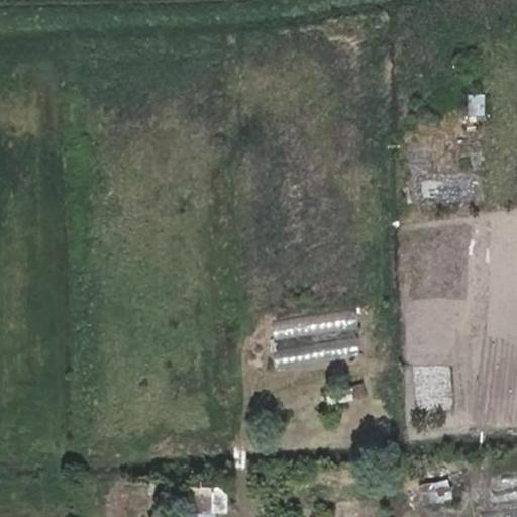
[(485,114),(486,93),(469,93),(469,114),(485,114)]
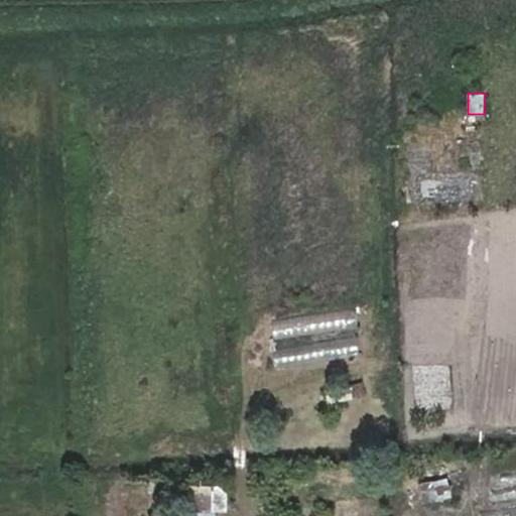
[(274,369),(360,356),(358,337),(271,350),(274,369)]
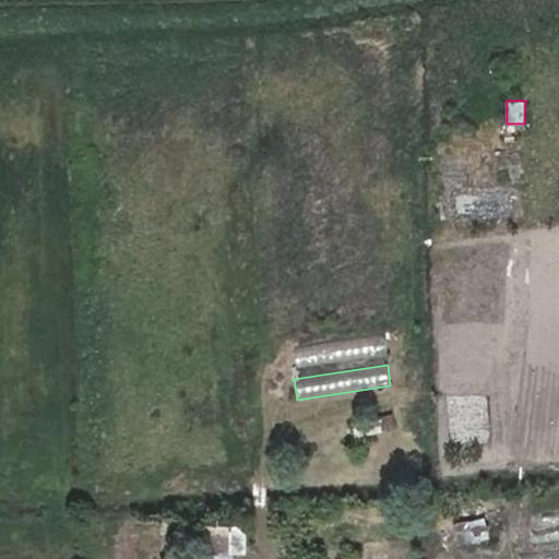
[(355,418),(355,435),(392,433),(392,417),(355,418)]
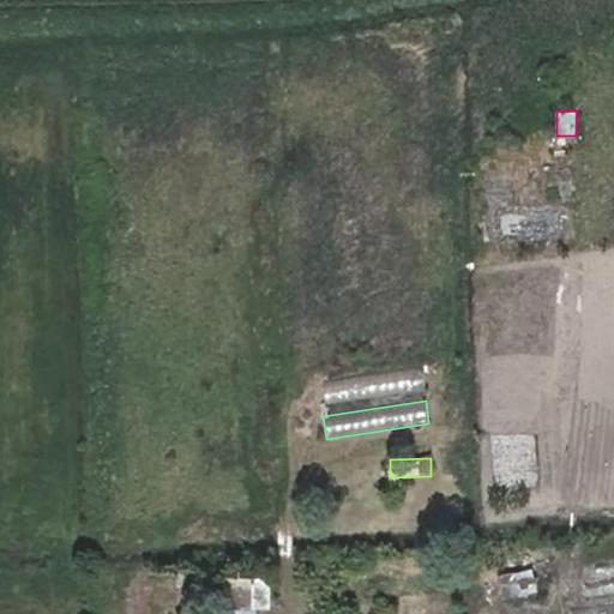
[(572,591),(613,590),(613,565),(572,565),(572,591)]
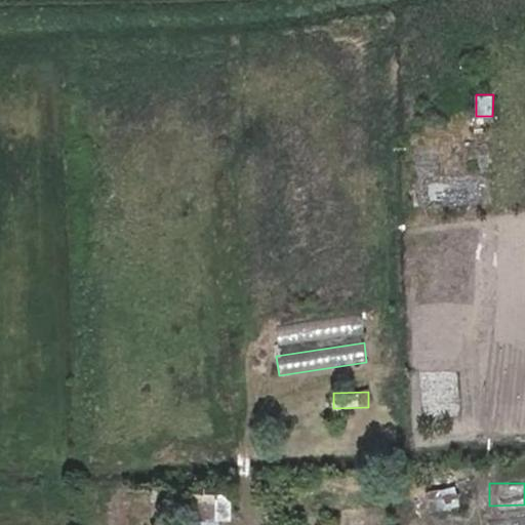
[(433,513),(459,505),(453,485),(426,493),(433,513)]
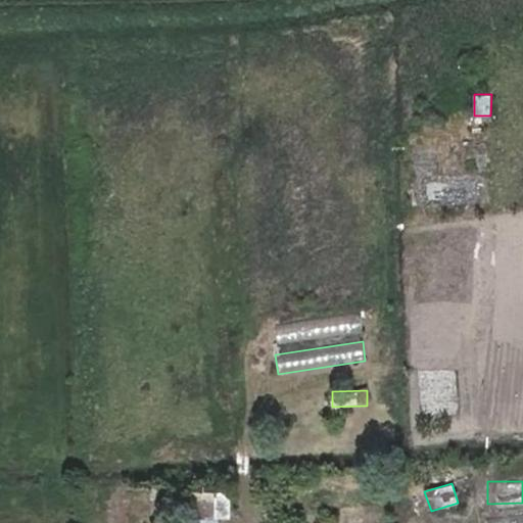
[(231,491),(191,490),(191,517),(231,517),(231,491)]
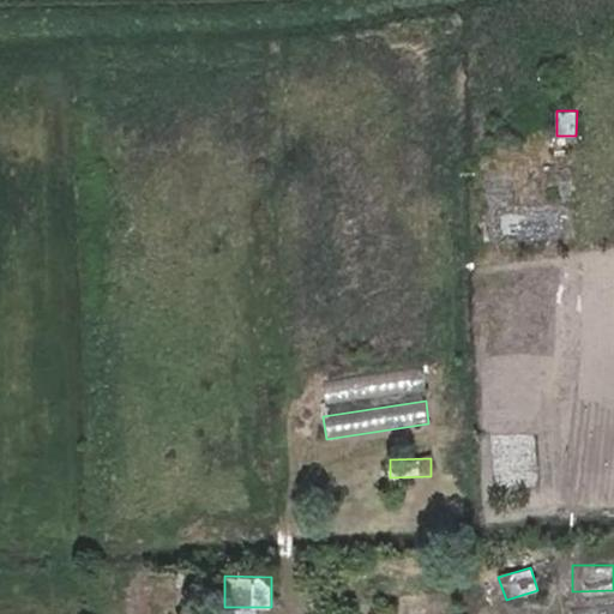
[(613,613),(613,599),(572,599),(571,613),(613,613)]
